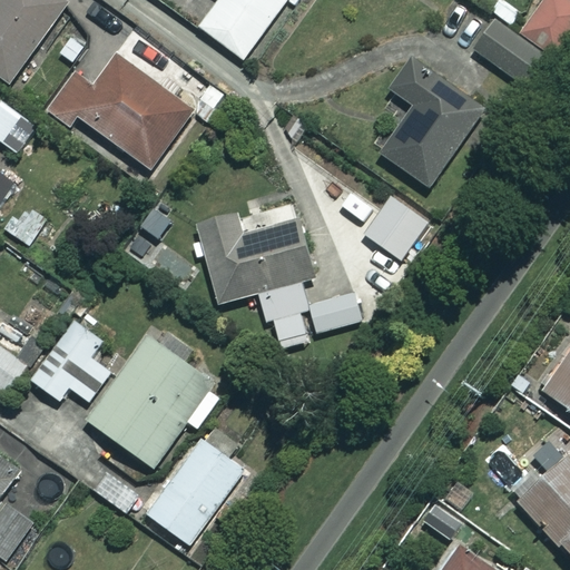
[(66,5),(59,0),(0,0),(0,76),(9,84),(66,5)]
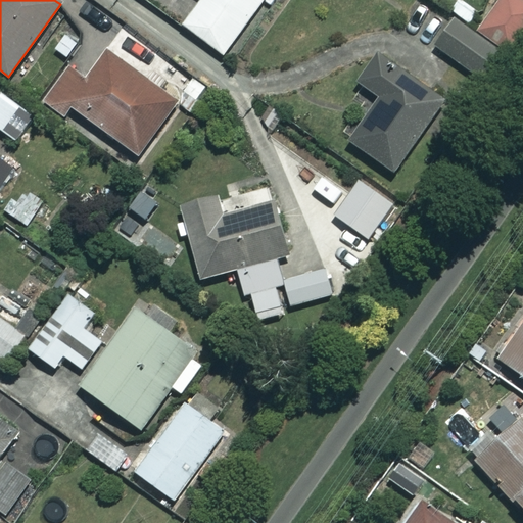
[(262,0),(201,0),(183,27),(224,55),(262,0)]
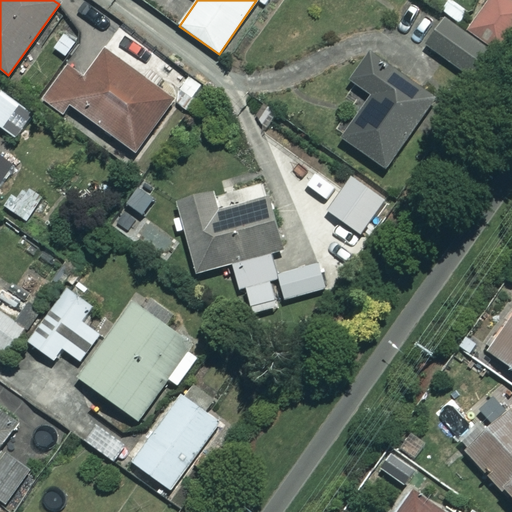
[(511,36),(511,2),(509,0),(486,0),(466,29),(500,53),(511,36)]
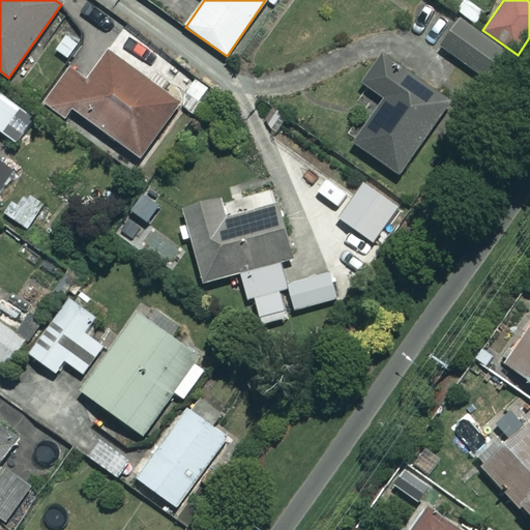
[(511,54),(457,20),(438,49),(493,84),(511,54)]
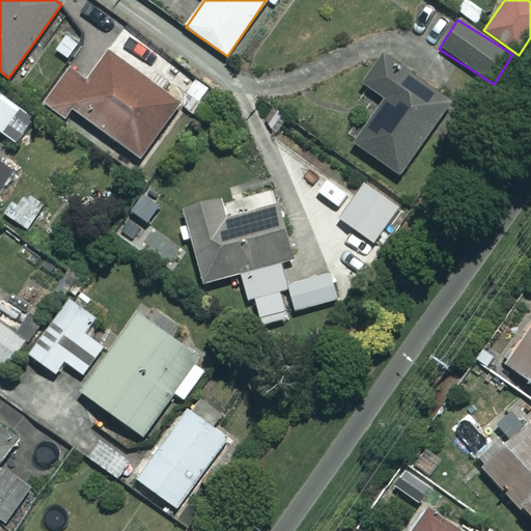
[(182,104),(108,54),(87,85),(70,73),(47,107),(64,119),(71,110),(143,160),(182,104)]
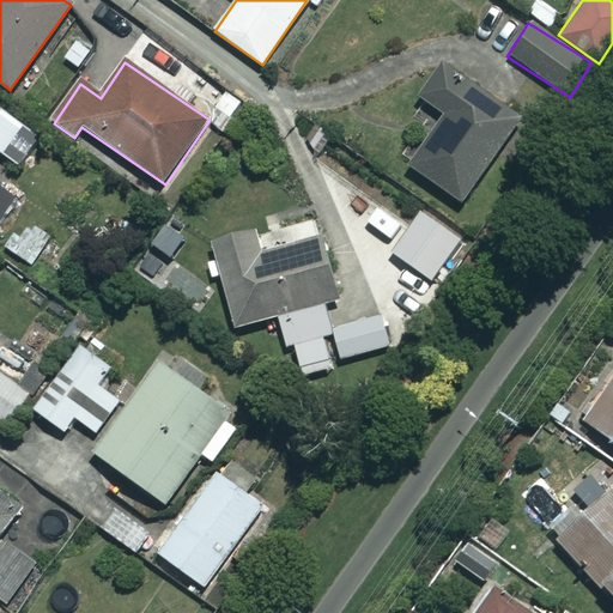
[(519,116),(441,65),(418,101),(444,117),(411,169),(462,202),(519,116)]
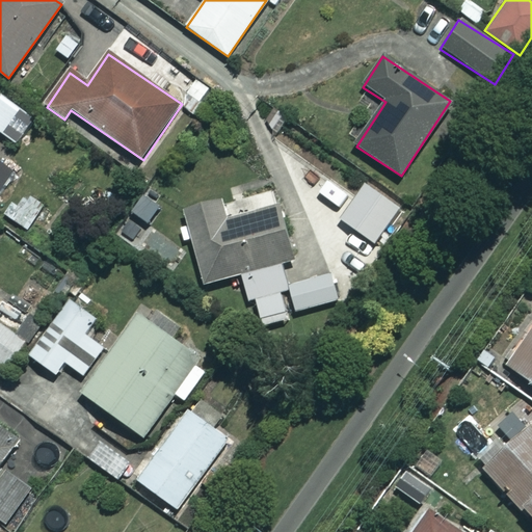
[(32,114),(0,94),(0,130),(16,140),(32,114)]
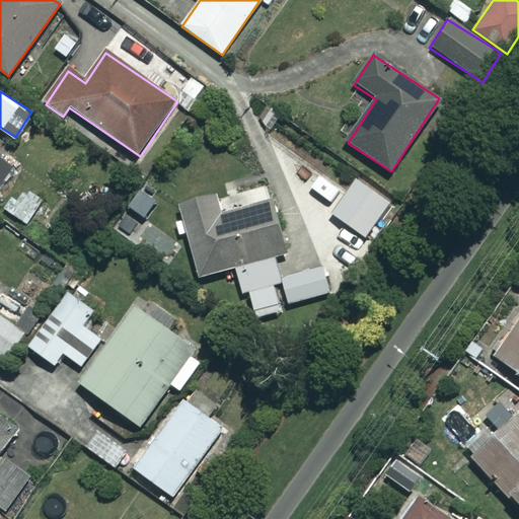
[(0,184),(14,166),(0,155),(0,184)]
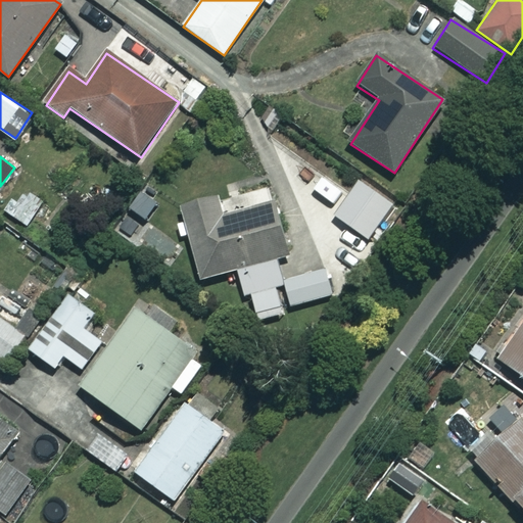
[(289,307),(282,282),(277,259),(286,256),(269,183),(182,204),(199,279),(238,270),(242,290),(248,289),(255,322),(284,315),(283,310),(289,307)]
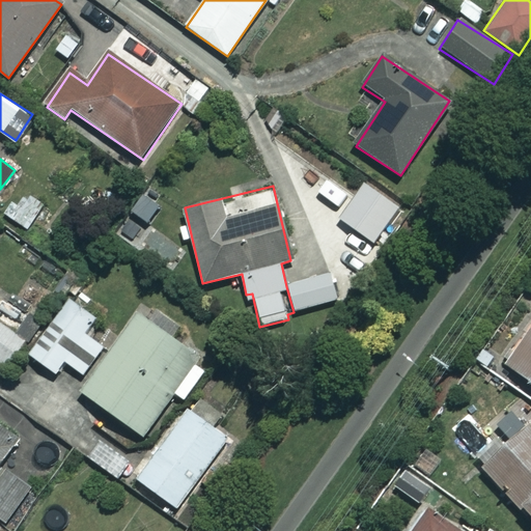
[(408,204),(385,191),(375,207),(397,221),(408,204)]
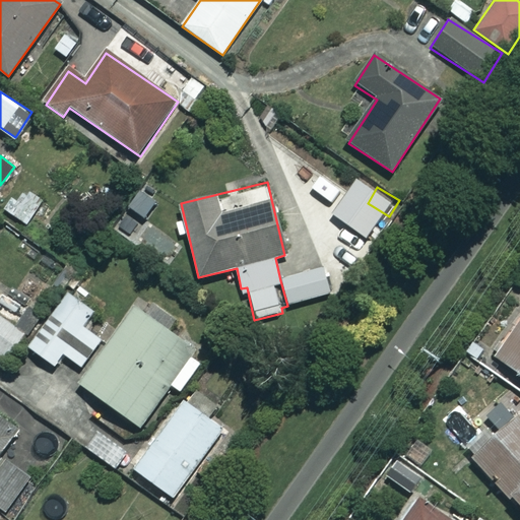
[(43,202),(25,188),(8,211),(25,224),(43,202)]
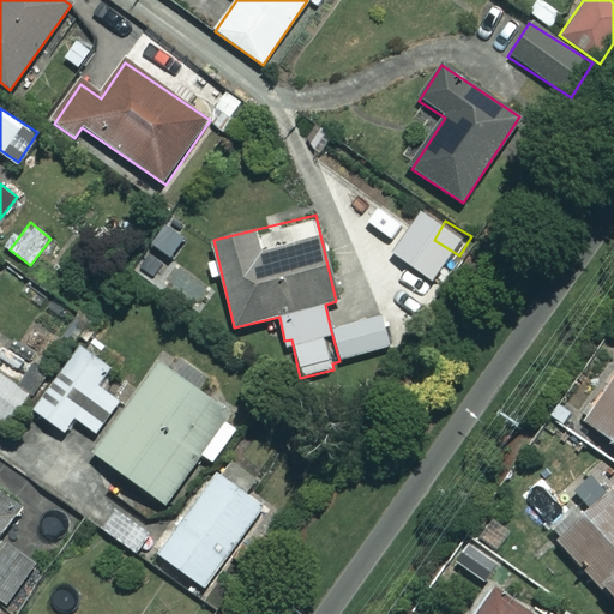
[(331,331),(339,361),(389,349),(381,319),(331,331)]
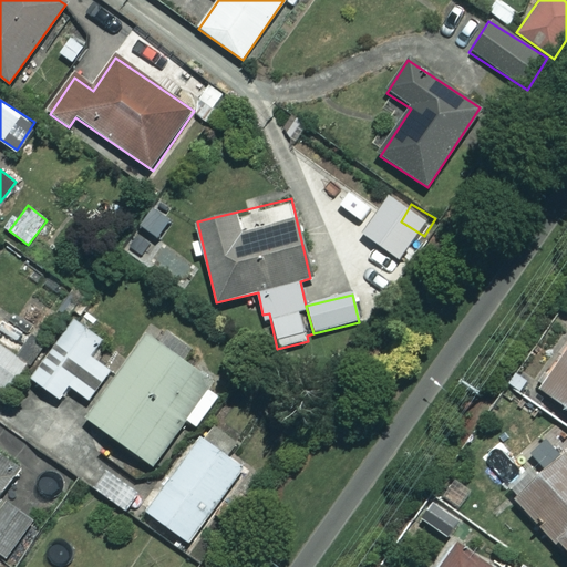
[(103,340),(73,318),(29,379),(59,400),(69,387),(89,401),(111,370),(92,356),(103,340)]
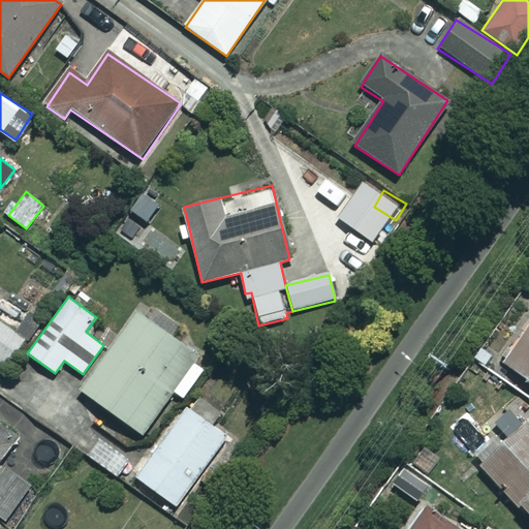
[(209,364),(135,312),(80,392),(142,435),(173,392),(184,399),(209,364)]
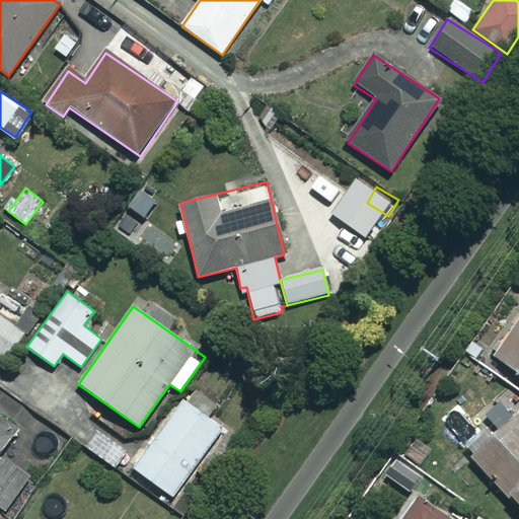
[(26,336),(0,315),(0,355),(7,361),(26,336)]
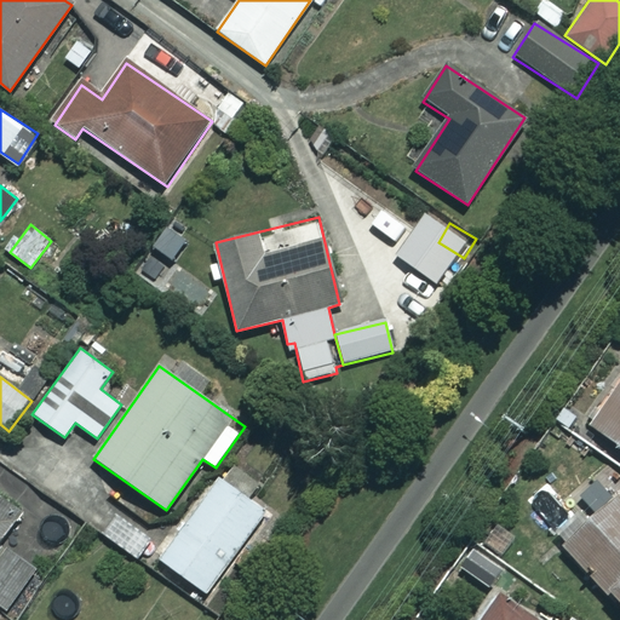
[(619,384),(592,428),(619,446),(619,384)]
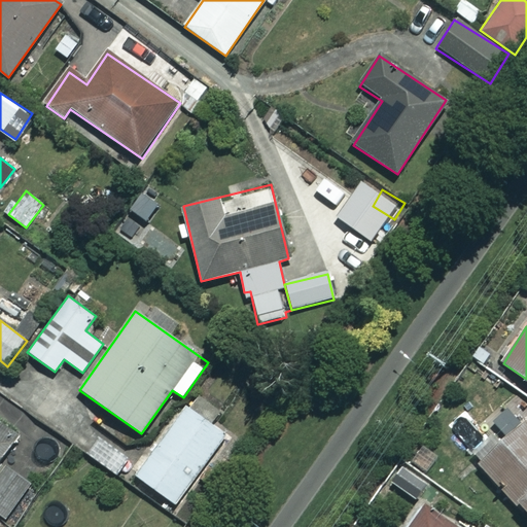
[(225,435),(185,405),(133,473),(174,504),(225,435)]
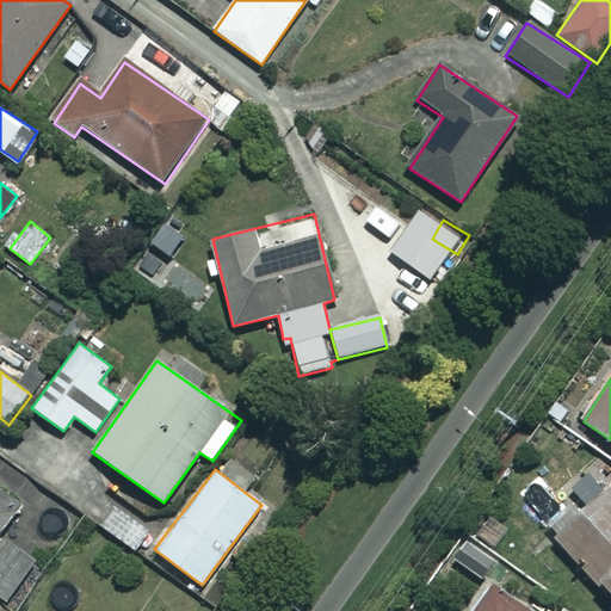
[(610,499),(596,485),(547,536),(610,597),(610,499)]
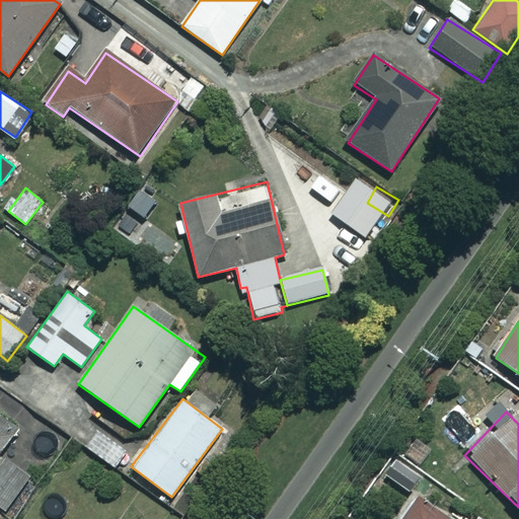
[(3,452),(16,434),(0,423),(0,506),(6,511),(33,473),(3,452)]
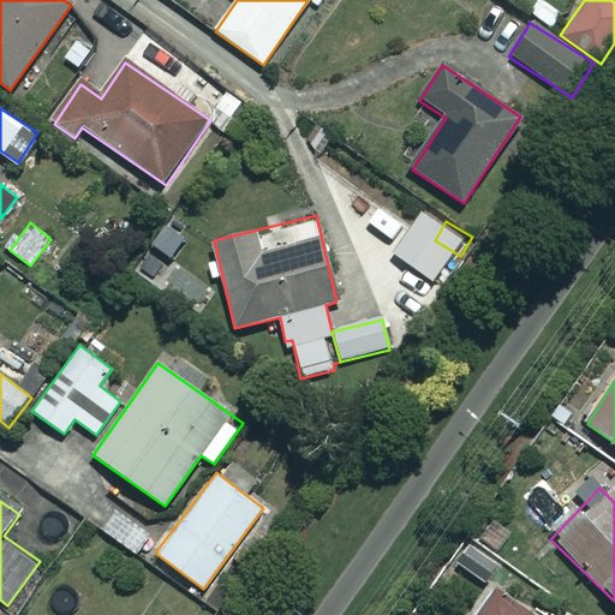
[(481,537),(500,549),(513,530),(495,517),(481,537)]
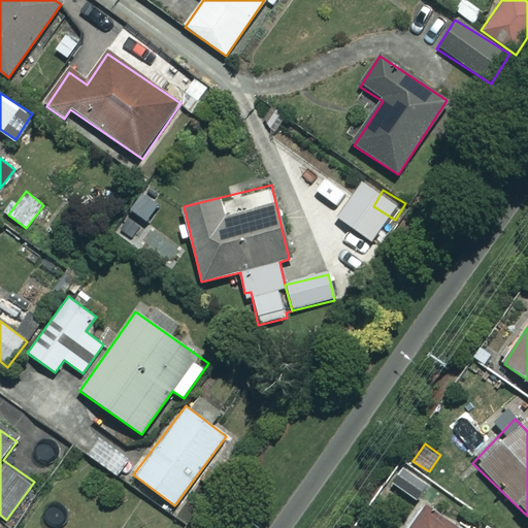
[(420,479),(405,467),(396,480),(409,491),(420,479)]
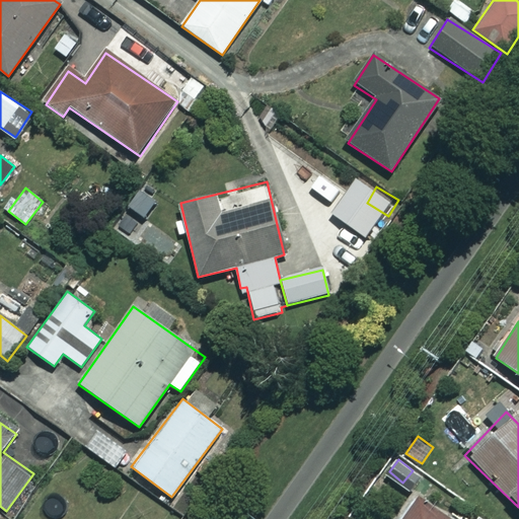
[(473,518),(445,518),(416,500),(402,518),(478,518),(475,517),(473,518)]
